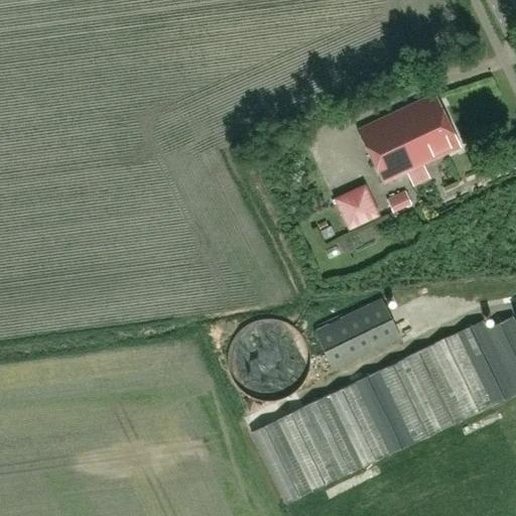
[(458,145),(432,92),(358,128),(383,181),(458,145)]
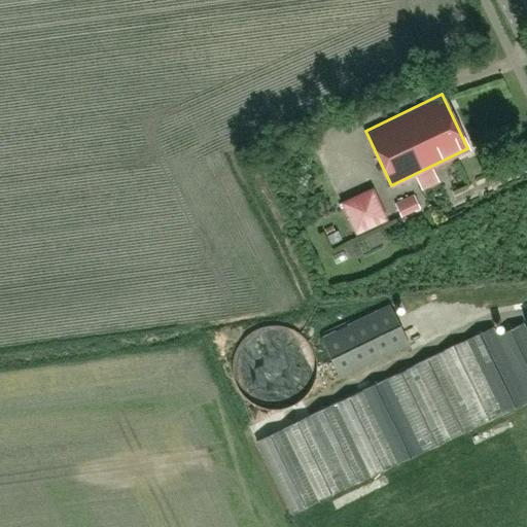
[(355,231),(389,219),(378,187),(345,198),(355,231)]
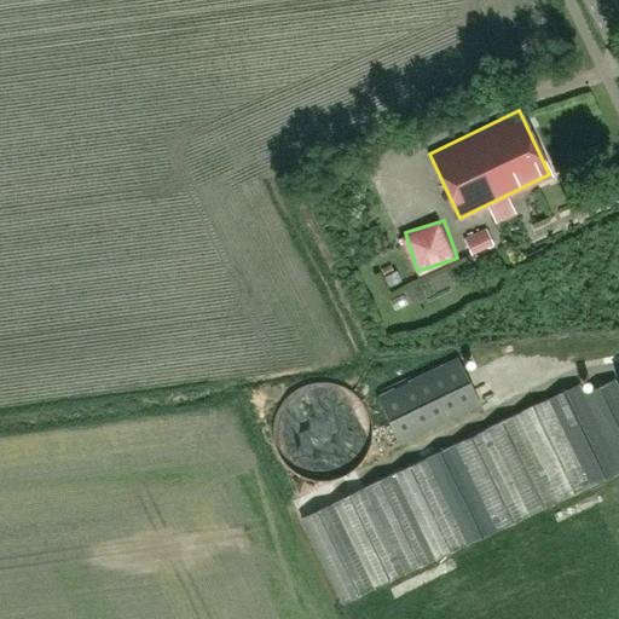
[(485,227),(463,238),(470,255),(493,244),(485,227)]
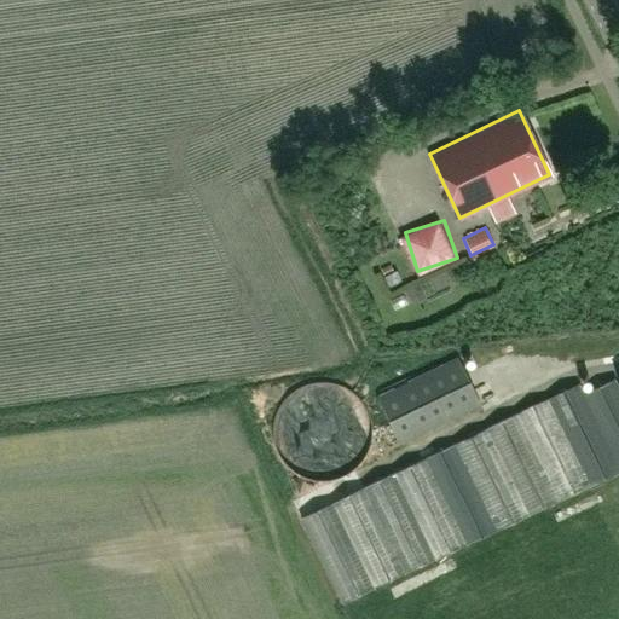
[(457,358),(377,398),(400,443),(479,403),(457,358)]
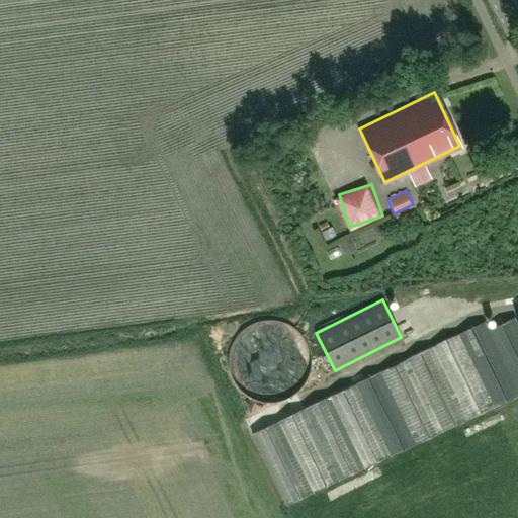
[(485,321),(252,433),(286,506),(517,393),(517,323),(517,324),(514,317),(489,329),(485,321)]
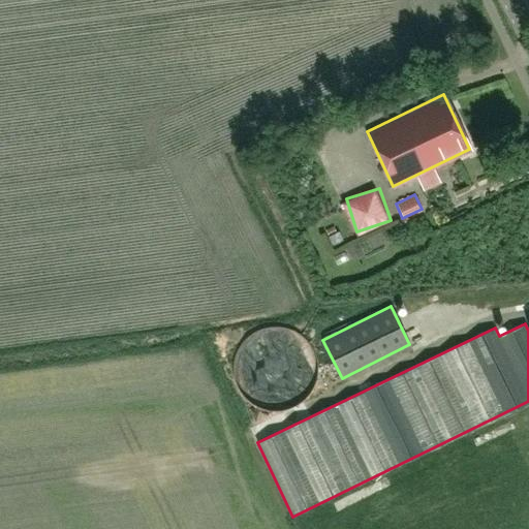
[(283,327),(275,325),(267,327),(258,329),(251,333),(245,338),(240,344),(236,351),(234,360),(232,368),(234,376),(236,383),(240,392),(245,398),(251,403),(258,407),(271,410),(275,410),(283,409),(291,407),(299,403),(305,398),(310,392),(314,383),(316,376),(317,368),(316,360),(314,351),(310,344),(305,338),(299,333),(291,329),(283,327)]
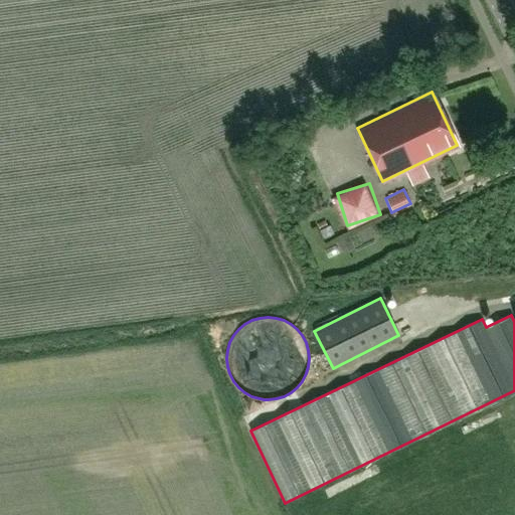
All buildings are outlined.
